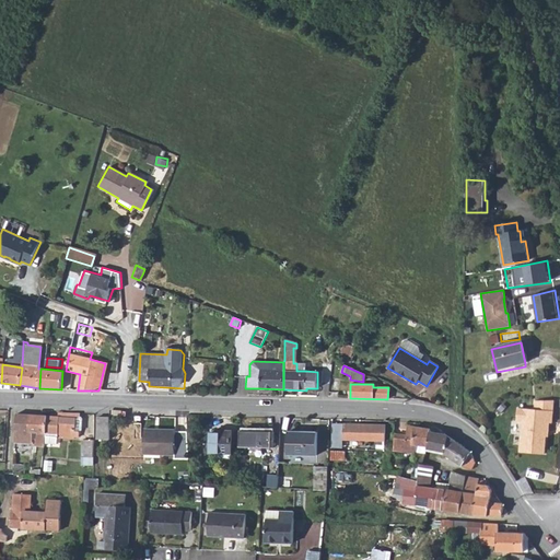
[(553,409),(517,408),(517,421),(523,421),(522,452),(547,453),(548,430),(550,430),(550,421),(553,421),(553,409)]
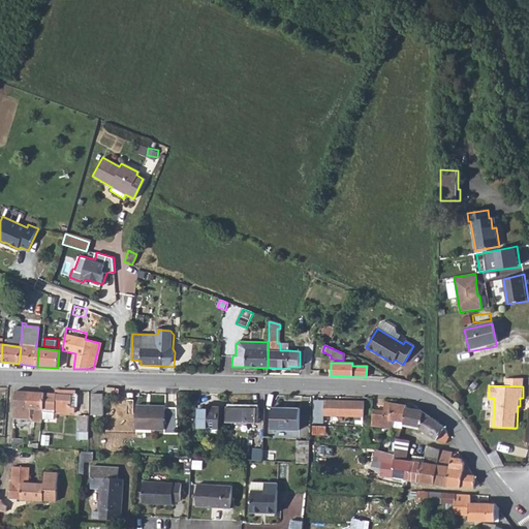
[(44,394),(43,409),(55,410),(55,411),(74,413),(74,408),(70,408),(72,396),(73,395),(73,392),(56,391),(55,394),(44,394)]
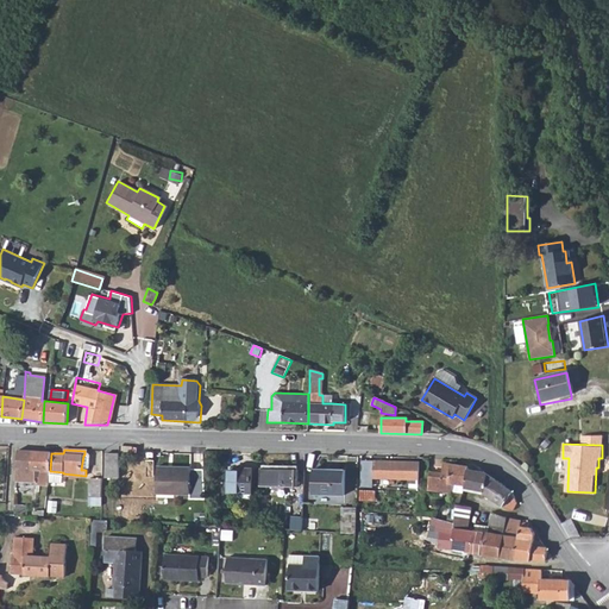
[(19,451),(17,482),(22,483),(22,493),(32,493),(33,483),(35,484),(36,470),(41,471),(39,485),(48,487),(50,471),(51,453),(19,451)]
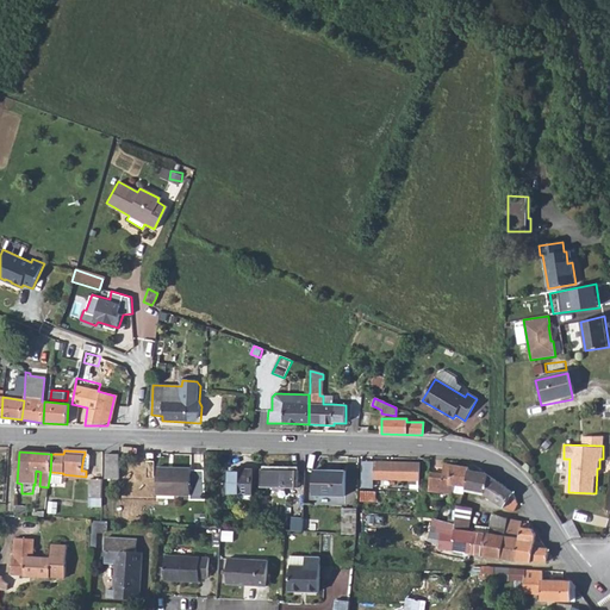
[(119,455),(107,455),(107,480),(119,480),(119,455)]
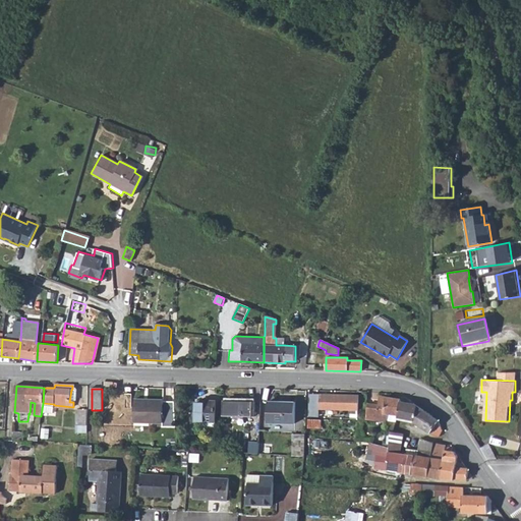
[(308,391),(308,402),(322,402),(322,391),(308,391)]
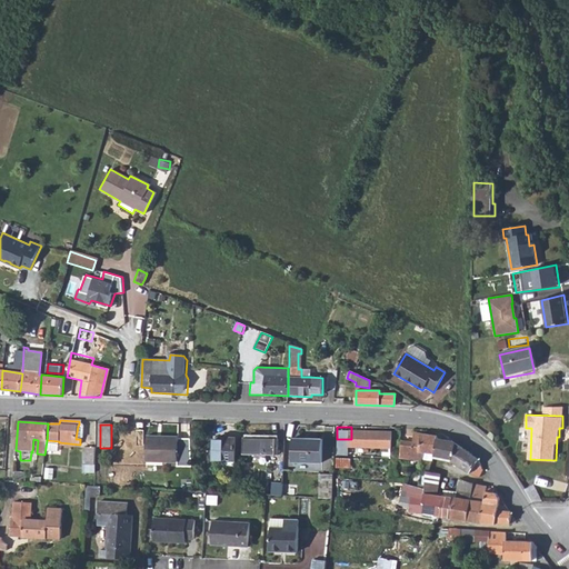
[(400,458),(421,460),(422,451),(435,452),(437,437),(415,433),(413,442),(402,441),(400,458)]
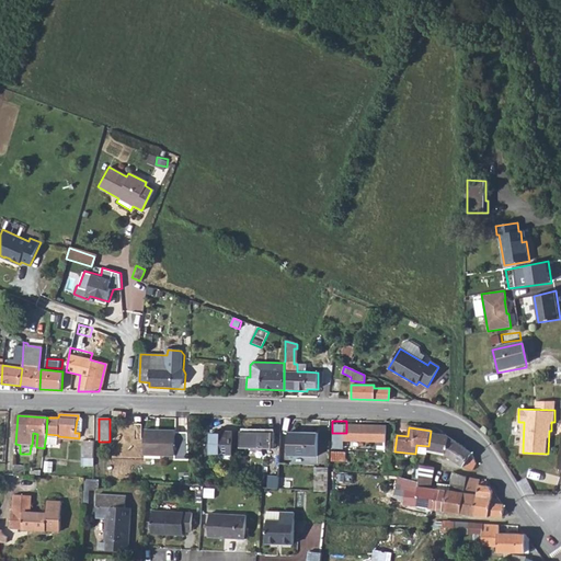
[(431,431),(428,446),(428,449),(439,451),(439,454),(447,455),(449,437),(446,435),(439,435),(441,431),(432,427),(431,431)]
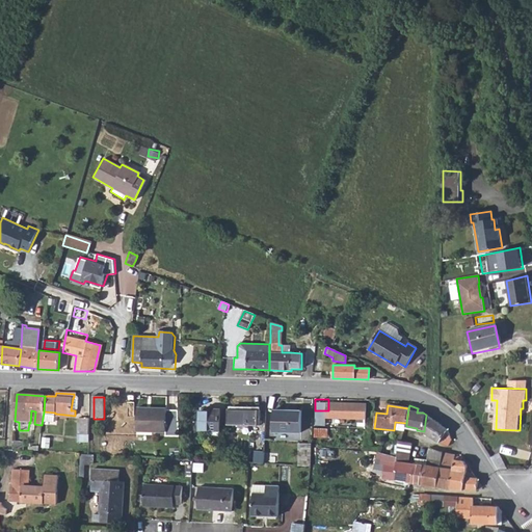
[(130,413),(129,428),(137,428),(137,432),(166,433),(167,410),(139,409),(139,413),(130,413)]
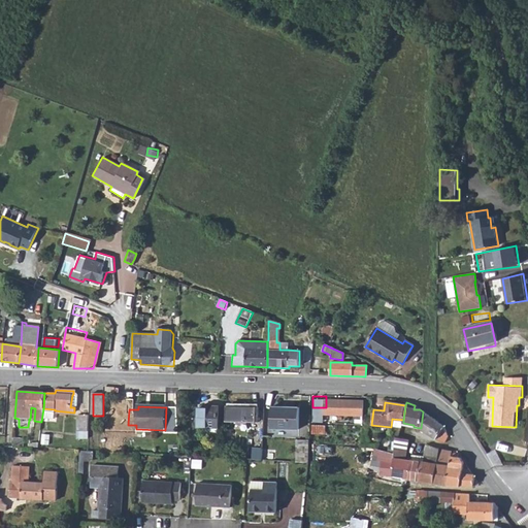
[(210,408),(199,408),(198,428),(207,428),(207,434),(219,434),(219,406),(210,406),(210,408)]
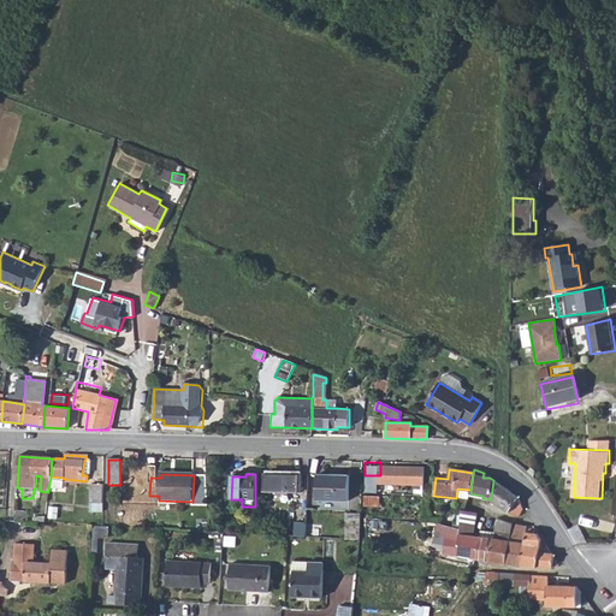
[(317,474),(315,499),(348,502),(349,475),(317,474)]
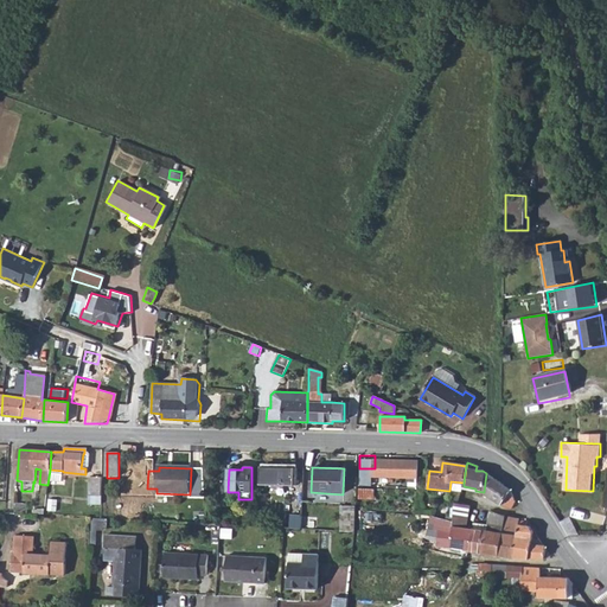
[(288,468),(261,468),(261,485),(294,486),(295,472),(288,472),(288,468)]
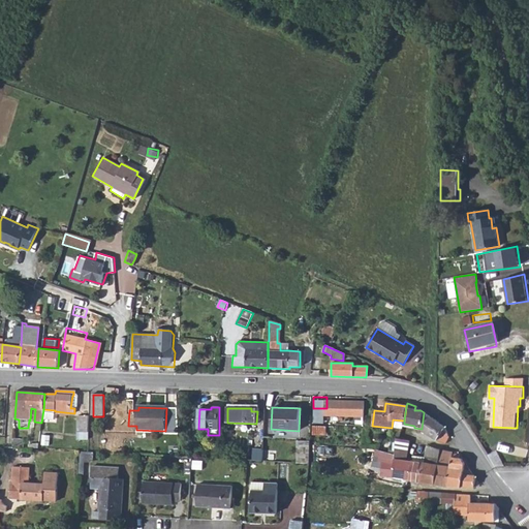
[(424,412),(422,429),(436,439),(446,444),(448,437),(445,428),(424,412)]
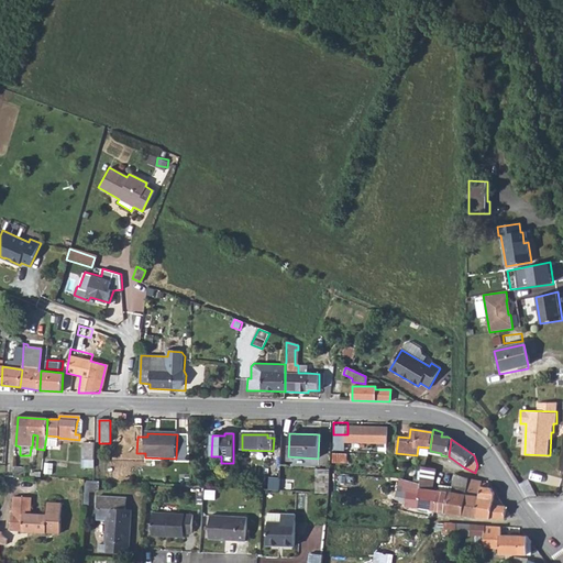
[(83,442),(81,459),(94,460),(94,442),(83,442)]
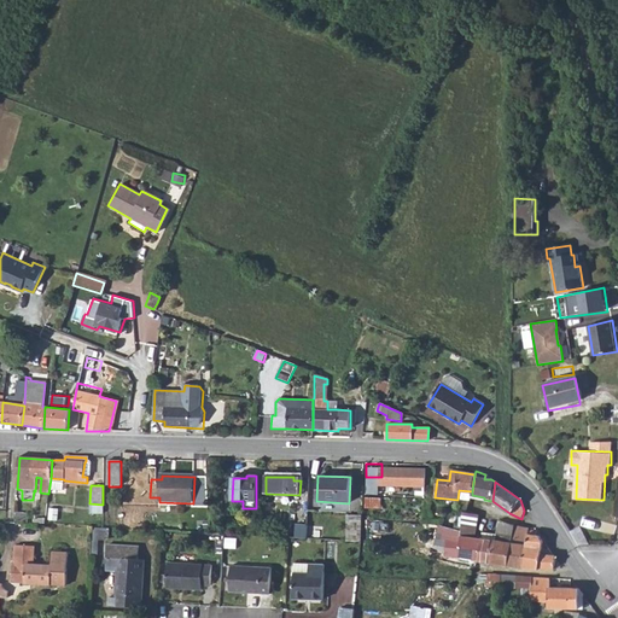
[(459,490),(458,500),(470,501),(472,495),(472,491),(459,490)]
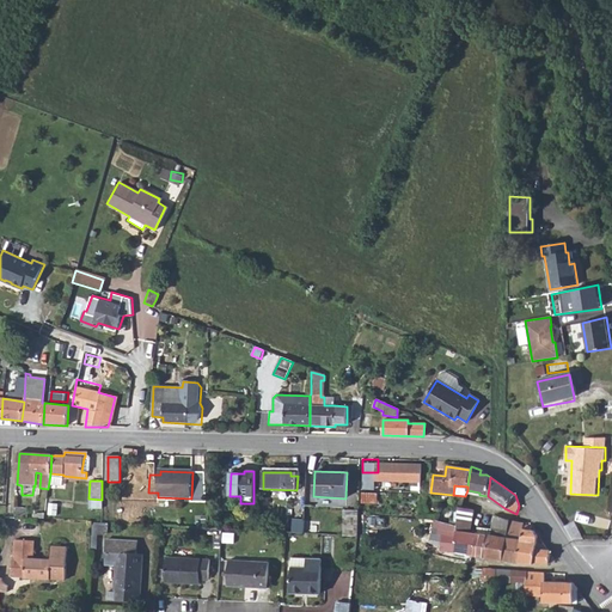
[(126,507),(126,524),(142,525),(142,508),(135,508),(126,507)]
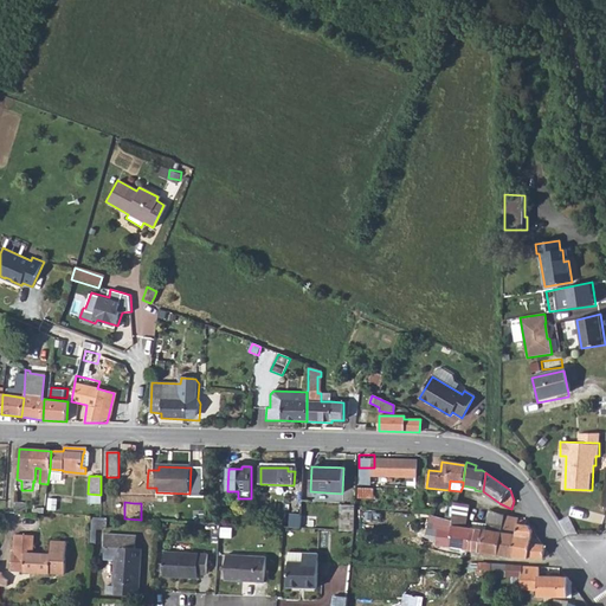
[(451,521),(451,526),(466,528),(470,505),(458,503),(455,502),(452,519),(451,521)]
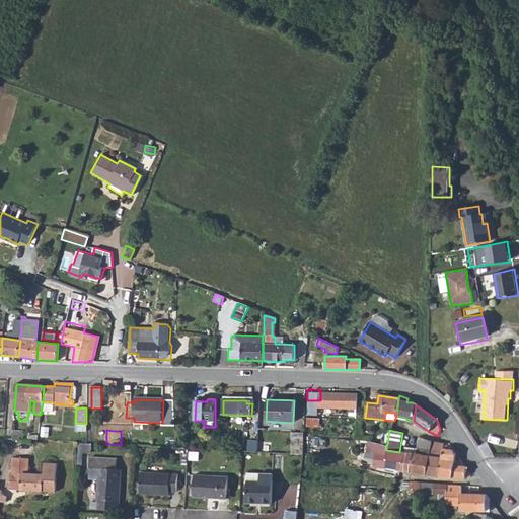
[(291,434),(290,454),(302,455),(303,434),(291,434)]
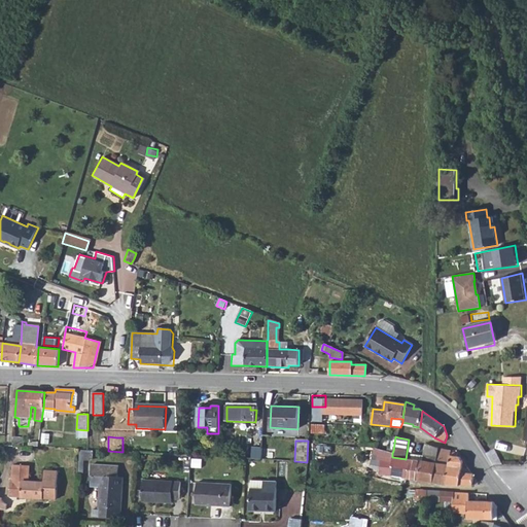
[(411,460),(408,479),(432,482),(440,449),(426,445),(422,462),(420,462),(420,456),(413,454),(412,460),(411,460)]
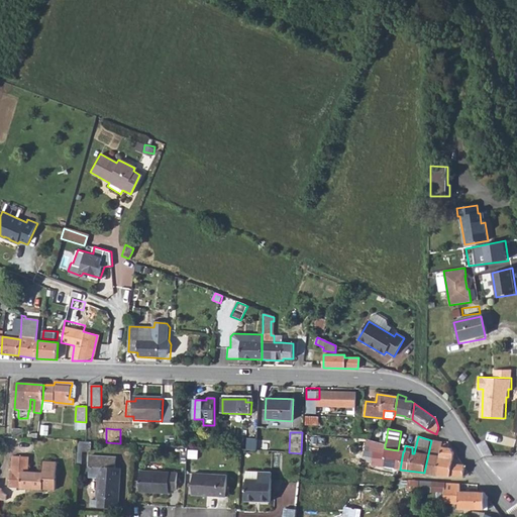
[(256,450),(257,439),(247,439),(246,450),(256,450)]
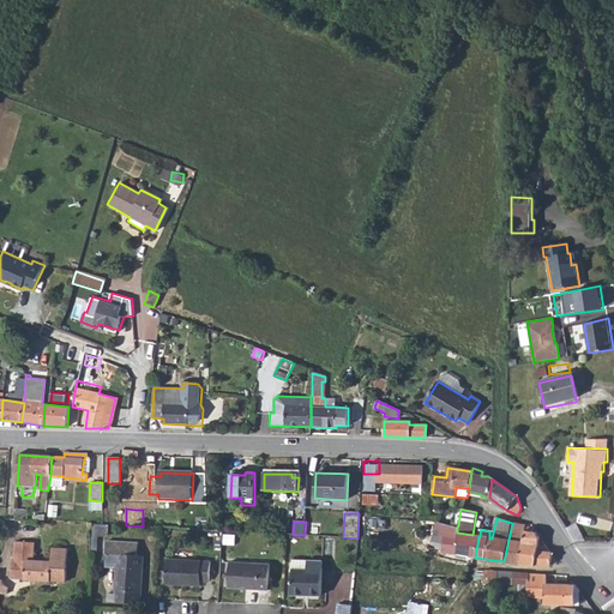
[(457,528),(437,523),(433,536),(431,536),(429,540),(433,541),(432,545),(439,547),(441,536),(446,536),(443,552),(473,557),(475,558),(479,536),(473,535),(457,533),(457,528)]
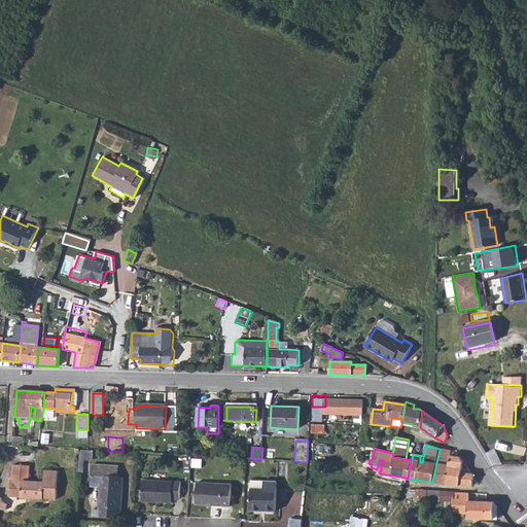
[(440,449),(432,482),(446,486),(450,455),(445,455),(446,450),(440,449)]
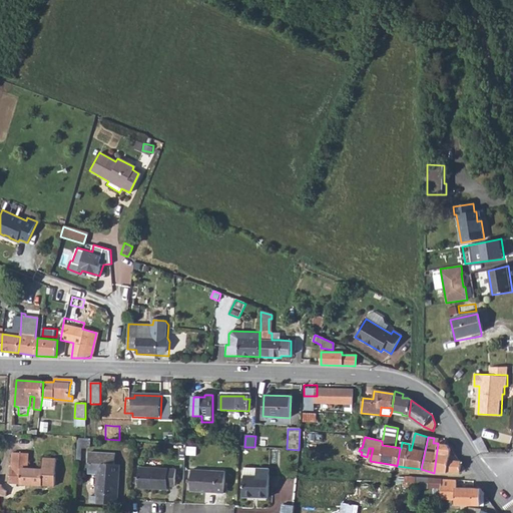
[(438,443),(434,473),(445,473),(460,473),(460,471),(462,472),(463,469),(460,468),(461,463),(460,463),(449,460),(450,449),(448,445),(445,445),(445,441),(439,440),(438,443)]
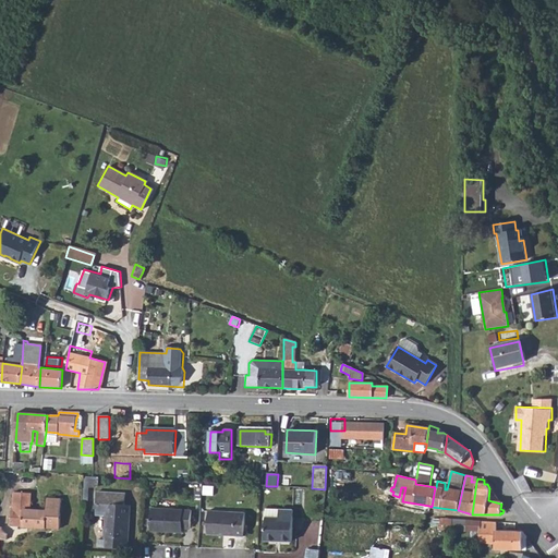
[(129,546),(131,505),(126,505),(126,492),(96,490),(95,513),(105,514),(104,538),(97,538),(97,545),(129,546)]
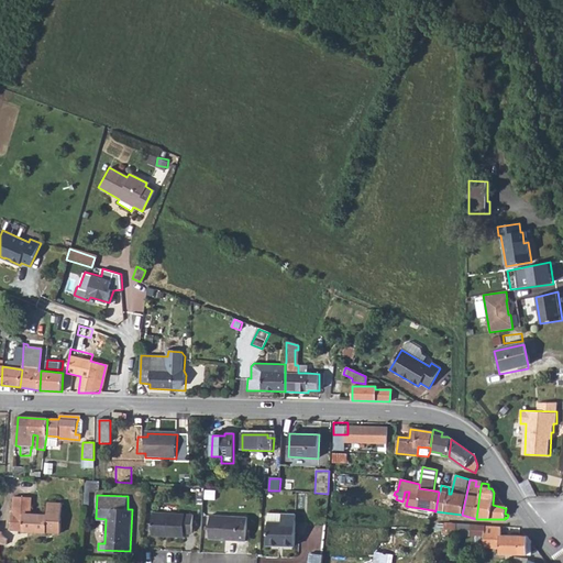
[(12,515),(11,531),(59,534),(61,506),(48,505),(48,517),(32,516),(33,498),(15,498),(14,515),(12,515)]
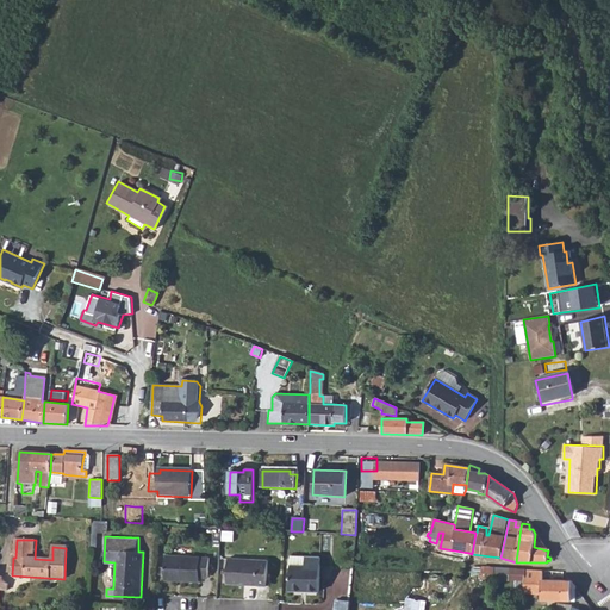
[(167,558),(167,583),(201,584),(201,579),(210,579),(211,559),(167,558)]
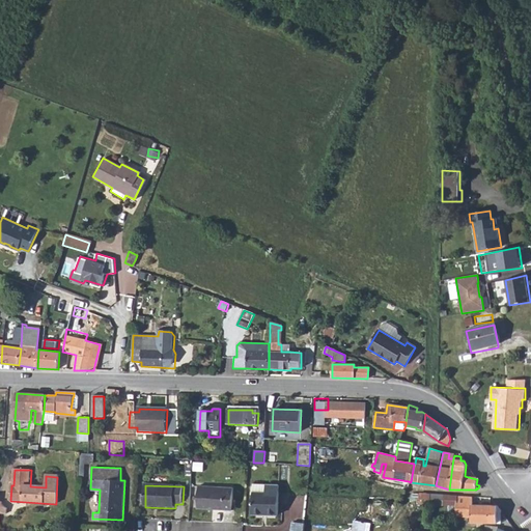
[(263,494),(252,494),(252,515),(277,515),(277,486),(263,485),(263,494)]
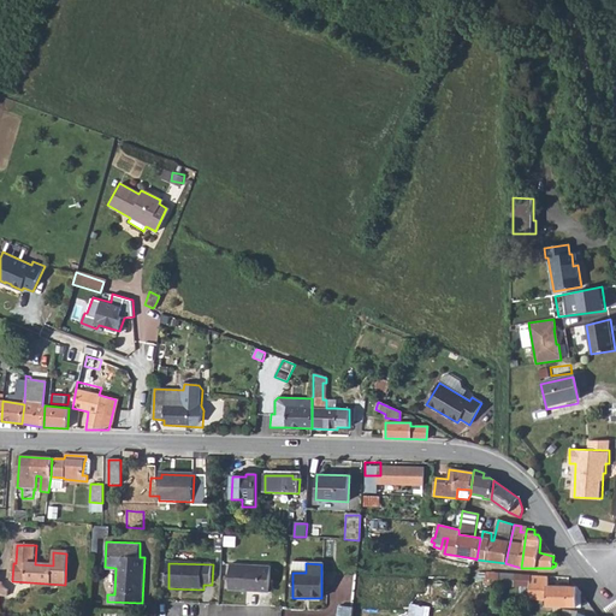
[(232,566),(231,591),(270,594),(271,575),(271,569),(232,566)]
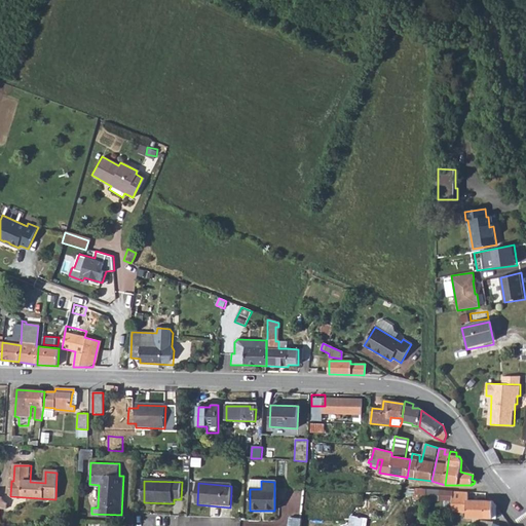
[(415,489),(414,500),(425,500),(426,490),(415,489)]
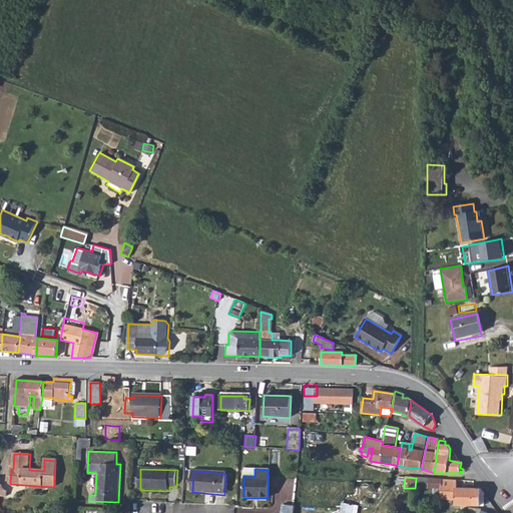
[(416,478),(415,488),(428,489),(428,479),(416,478)]
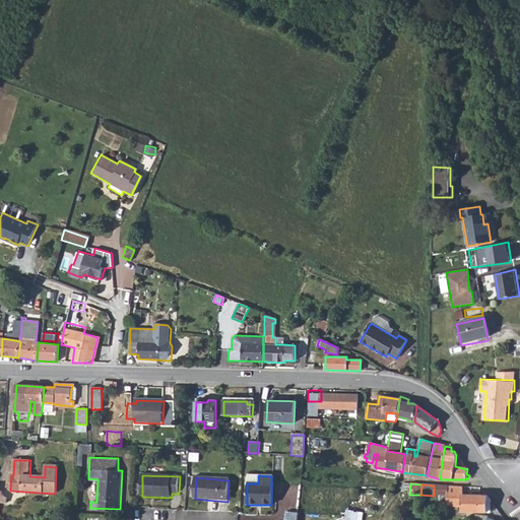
[(434,485),(434,496),(437,496),(441,496),(448,497),(448,486),(434,485)]
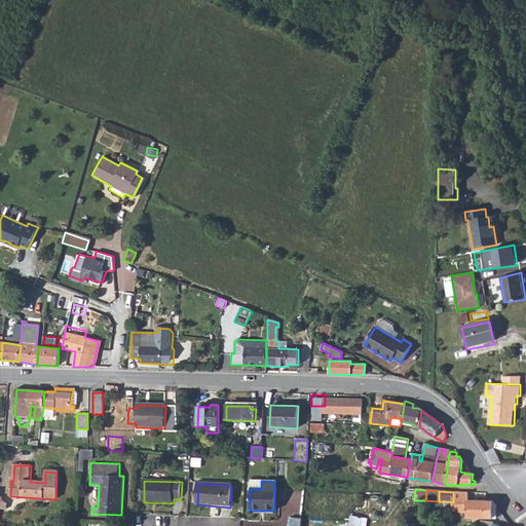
[(453,502),(446,501),(445,512),(466,514),(466,518),(481,519),(496,519),(496,508),(492,502),(485,502),(468,502),(467,493),(453,492),(453,502)]
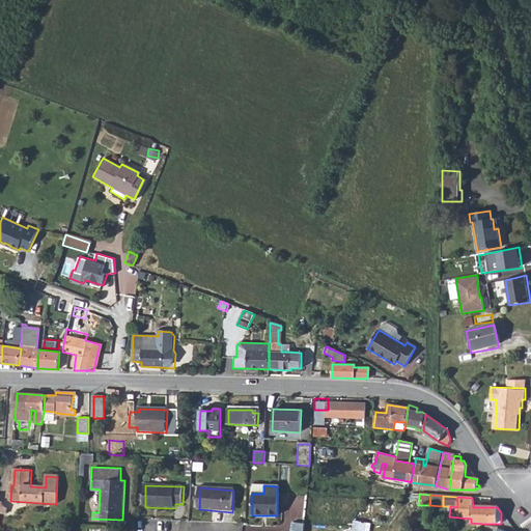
[(0,502),(0,511),(1,512),(8,513),(8,509),(7,508),(2,504),(2,503),(0,502)]
